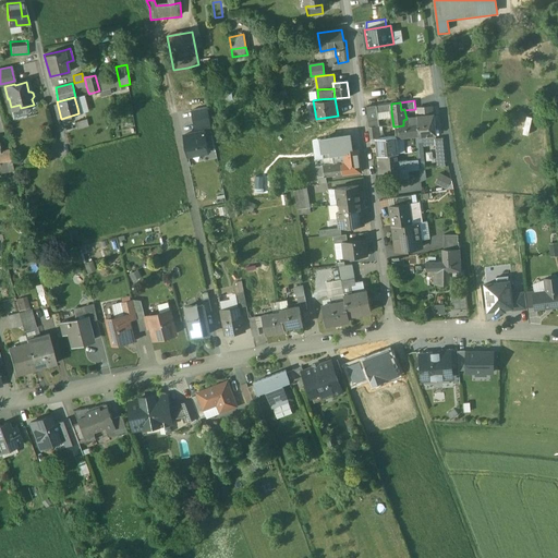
[(391,104),(376,106),(377,112),(391,111),(391,104)]
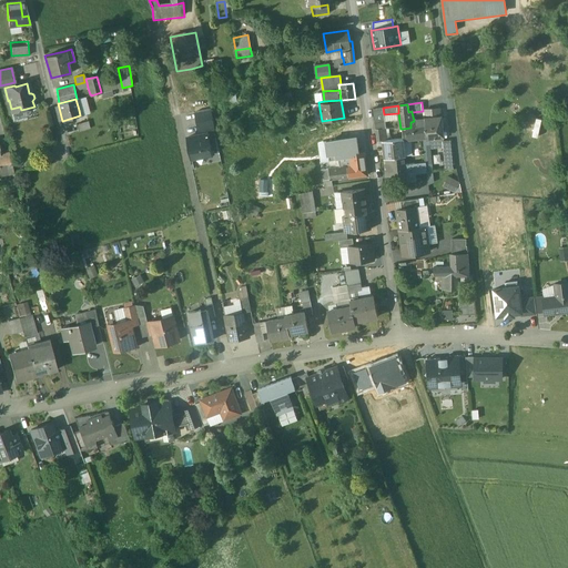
[(383,108),(374,109),(376,129),(386,129),(384,114),(383,108)]
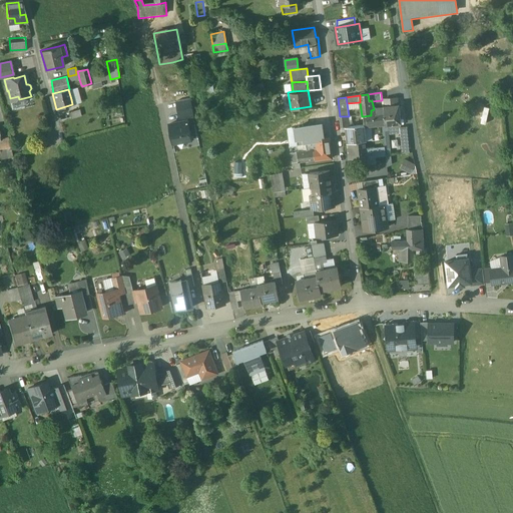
[(180,119),(193,116),(190,99),(177,101),(180,119)]
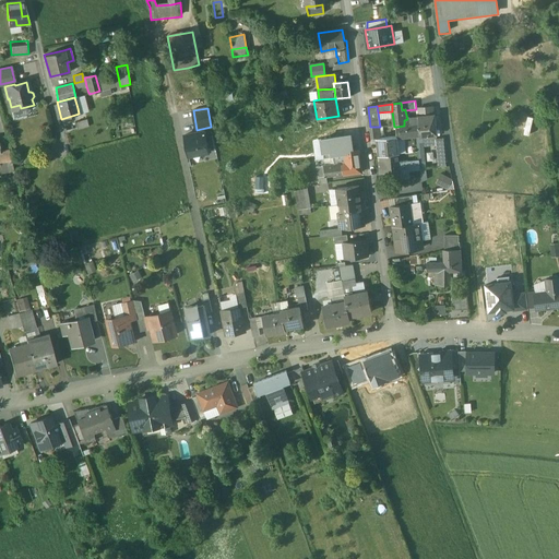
[(435,116),(419,117),(420,135),(420,137),(423,137),(436,134),(435,116)]
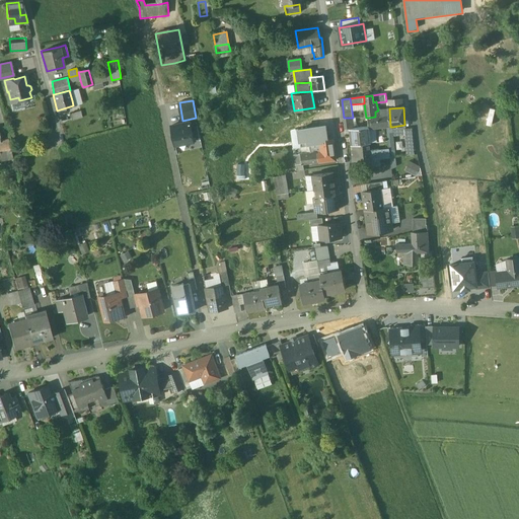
[(389,108),(378,110),(375,112),(375,117),(368,118),(369,127),(369,129),(387,127),(390,126),(389,108)]
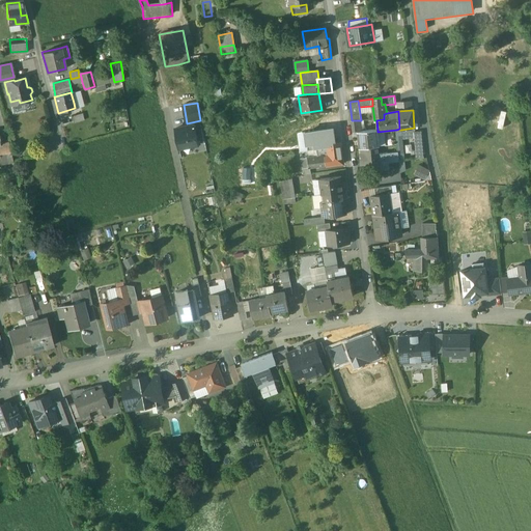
[(82,113),(71,116),(73,123),(84,120),(82,113)]
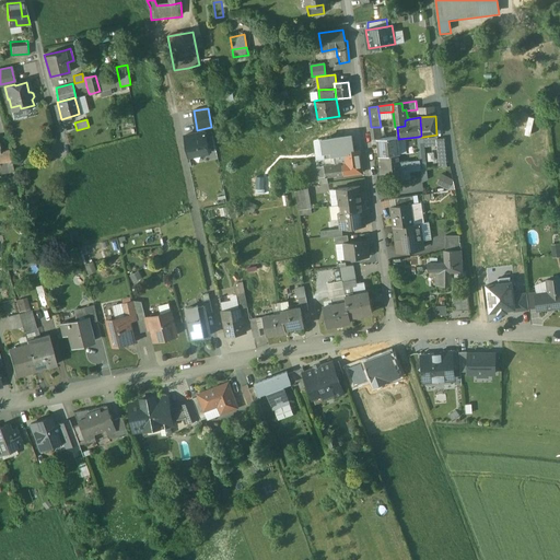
[(381,127),(371,127),(373,139),(382,138),(381,127)]
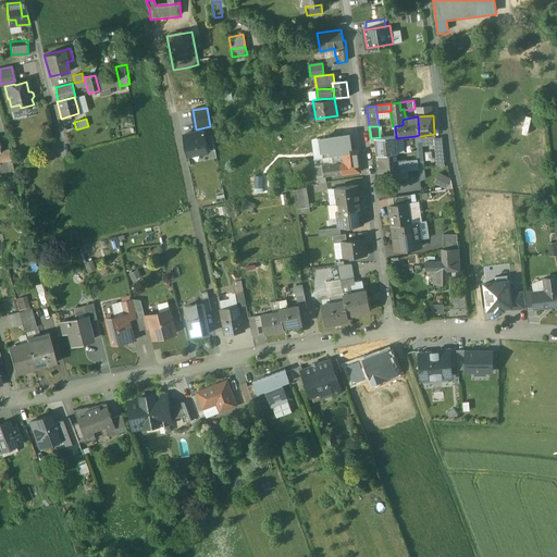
[(208,152),(203,132),(184,135),(188,157),(208,152)]
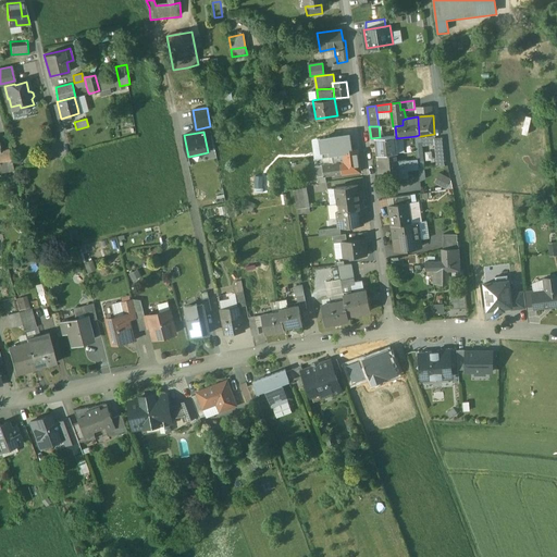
[(434,134),(421,136),(422,144),(422,145),(435,143),(435,139),(434,134)]
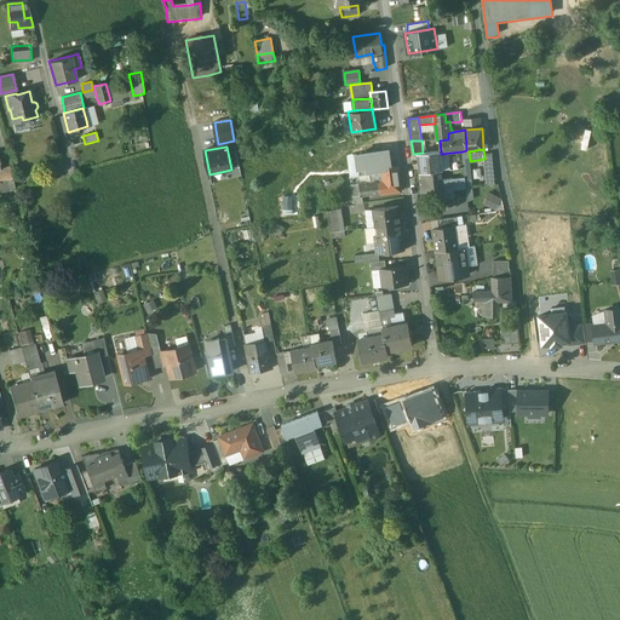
[(388,150),(356,155),(360,176),(369,174),(368,171),(383,168),(391,167),(388,150)]
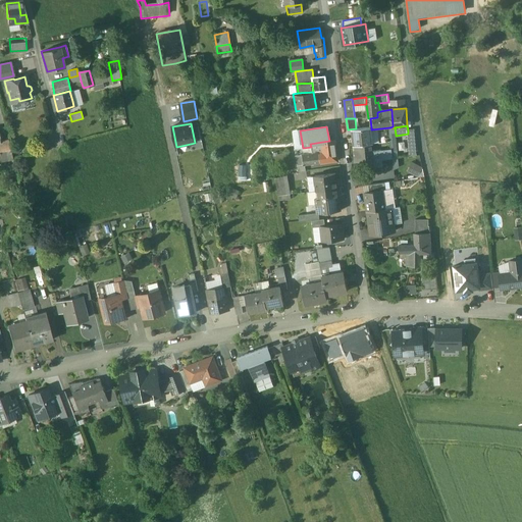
[(371,127),(353,129),(354,145),(371,144),(372,143),(371,129),(371,127)]
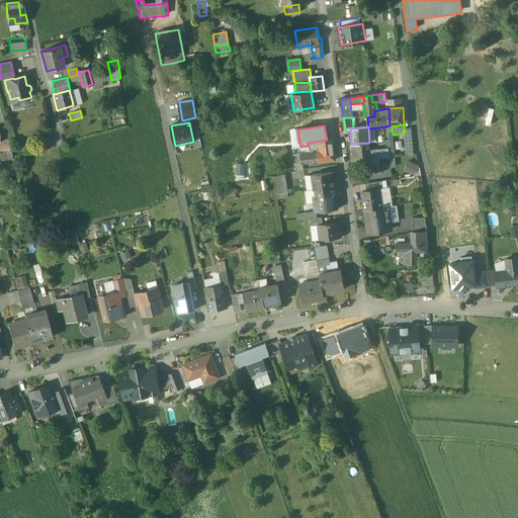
[(1,141),(0,141),(0,159),(13,157),(8,140),(1,141)]
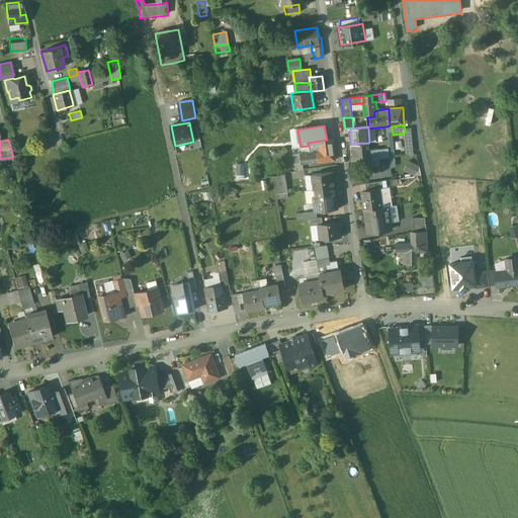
[(327,140),(320,141),(308,143),(309,146),(311,154),(316,153),(318,162),(335,160),(333,140),(327,140)]
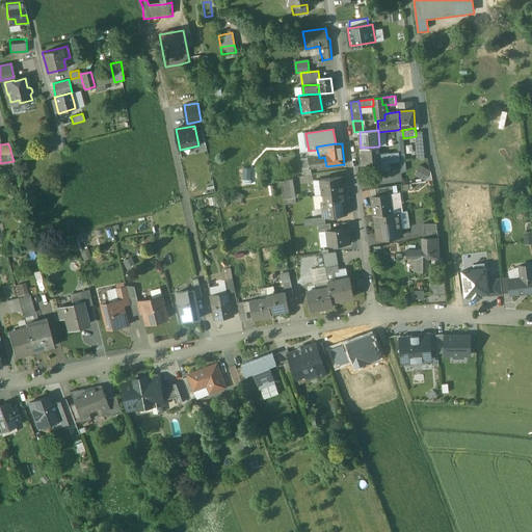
[(378,147),(361,148),(363,165),(379,164),(378,154),(378,147)]
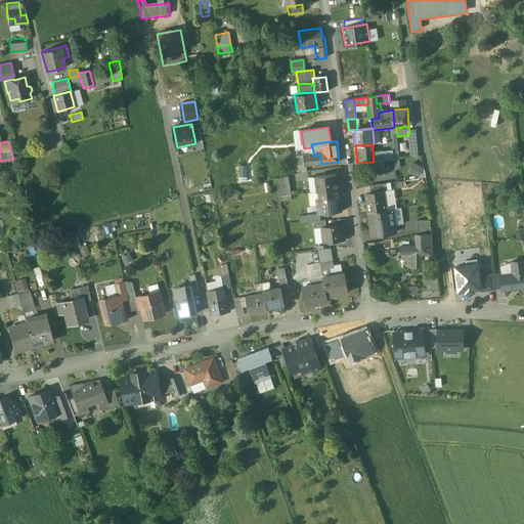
[(298,167),(306,166),(321,164),(319,155),(314,156),(312,147),(304,148),(305,155),(303,155),(297,156),(298,167)]
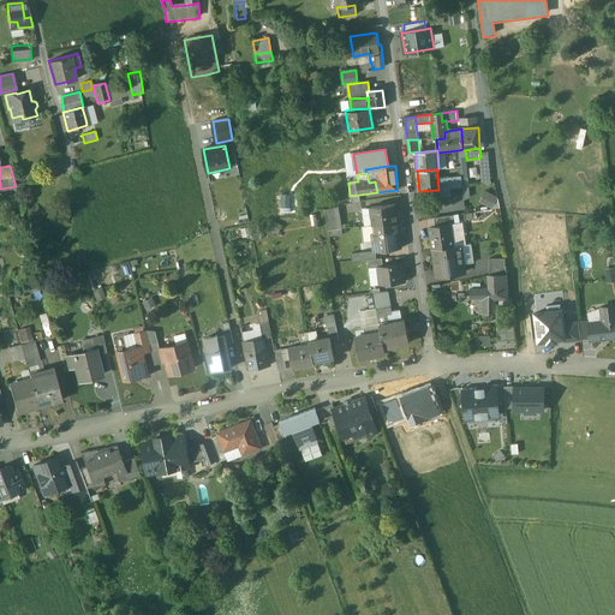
[(449,177),(437,178),(439,189),(451,187),(449,178),(449,177)]
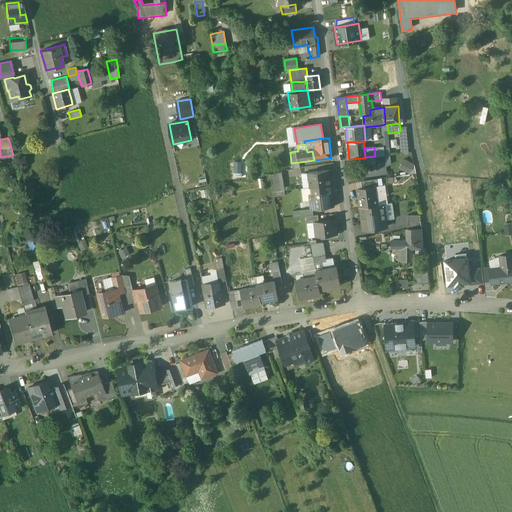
[(384,147),(374,148),(375,156),(385,155),(384,147)]
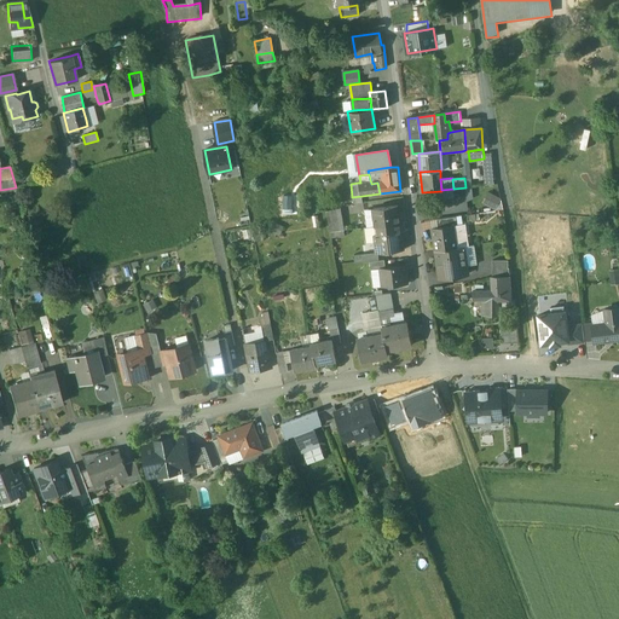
[(482,203),(498,208),(502,196),(487,191),(482,203)]
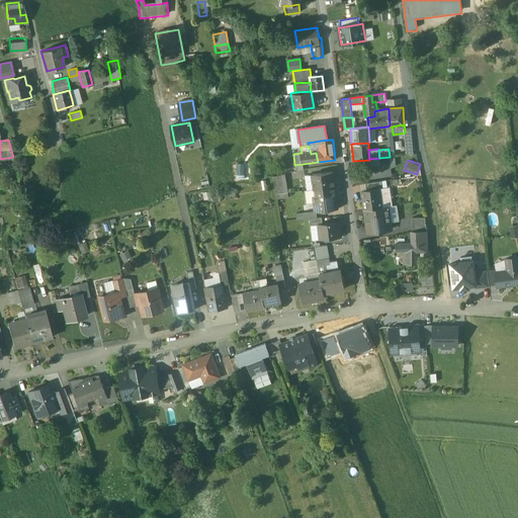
[(333,172),(312,174),(314,189),(334,186),(333,172)]
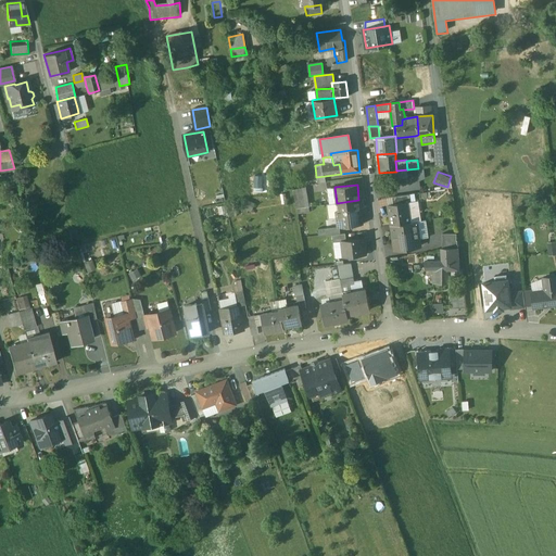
[(305,187),(293,189),(297,207),(308,206),(305,187)]
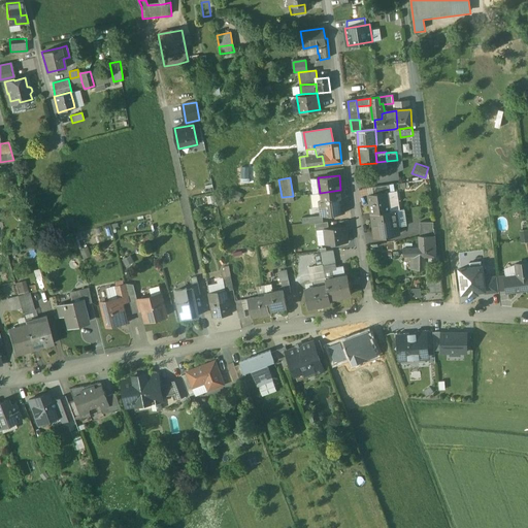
[(390,185),(373,187),(374,194),(388,192),(388,193),(391,192),(390,185)]
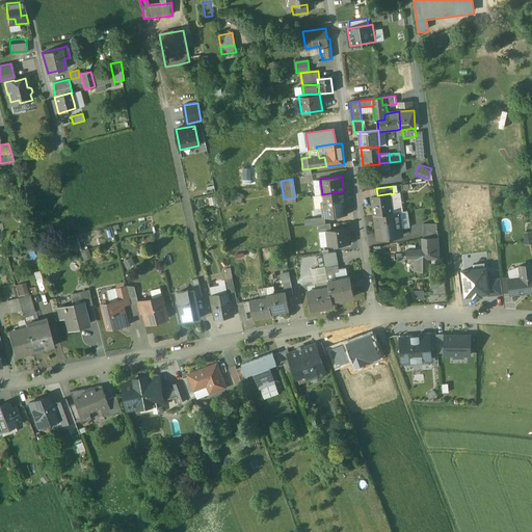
[(343,191),(322,194),(324,215),(330,214),(331,216),(346,215),(343,191)]
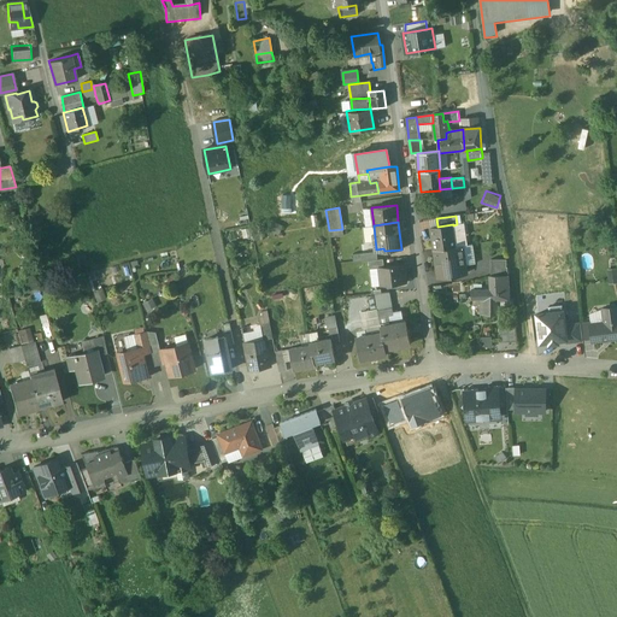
[(438,227),(432,228),(434,250),(457,247),(453,225),(453,224),(438,227)]
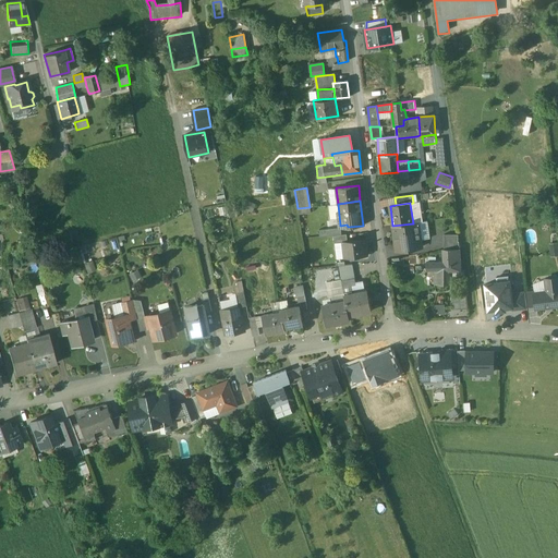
[(427,221),(419,222),(421,240),(429,239),(427,221)]
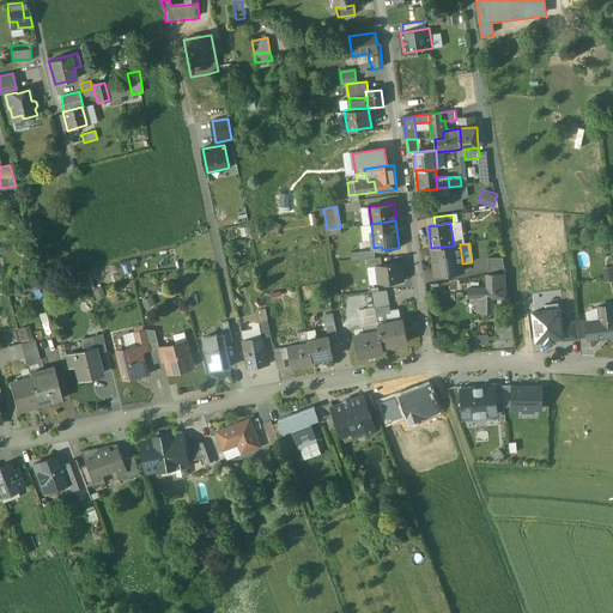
[(454,246),(431,248),(435,275),(463,272),(462,263),(460,244),(454,246)]
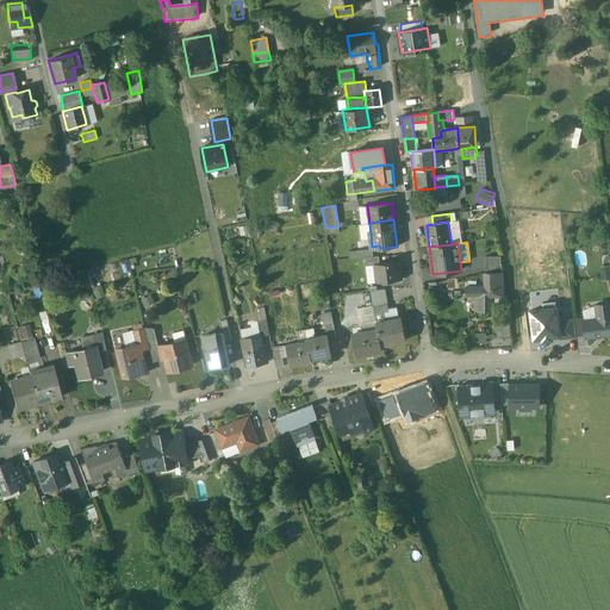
[(500,256),(485,256),(485,272),(502,272),(502,263),(500,263),(500,256)]
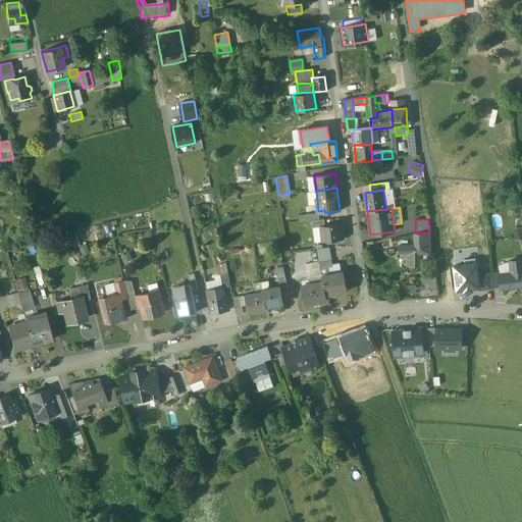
[(325,225),(323,225),(324,241),(344,239),(342,223),(325,225)]
